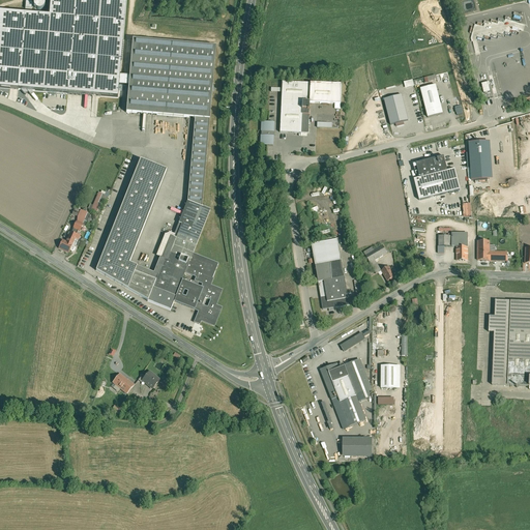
[(119,85),(128,86),(129,77),(120,76),(125,0),(50,0),(49,17),(0,11),(0,87),(21,90),(25,94),(28,92),(26,90),(27,90),(31,95),(33,92),(32,90),(118,97),(119,85)]
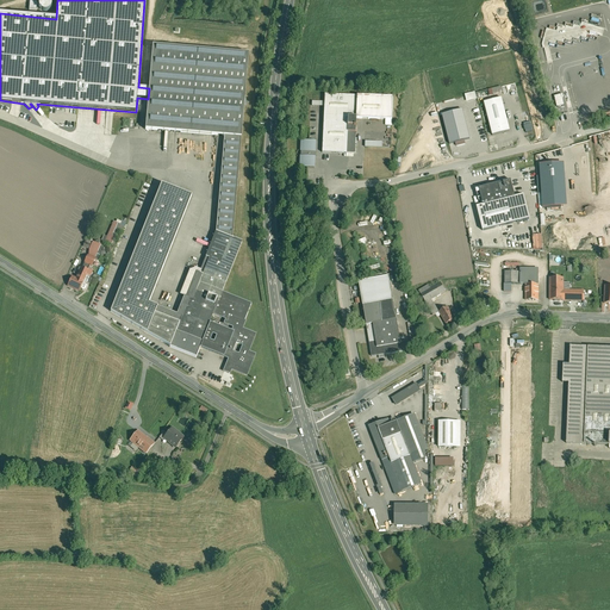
[(48,11),(50,10),(51,8),(51,6),(51,4),(51,2),(50,0),(49,0),(41,0),(42,0),(39,1),(39,4),(38,6),(39,8),(41,10),(42,11),(44,12),(47,12),(48,11)]
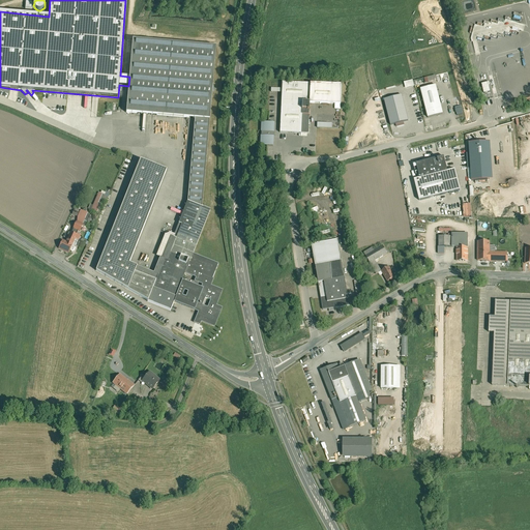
[(126,113),(195,119),(209,120),(215,48),(133,40),(129,77),(128,86),(126,113)]
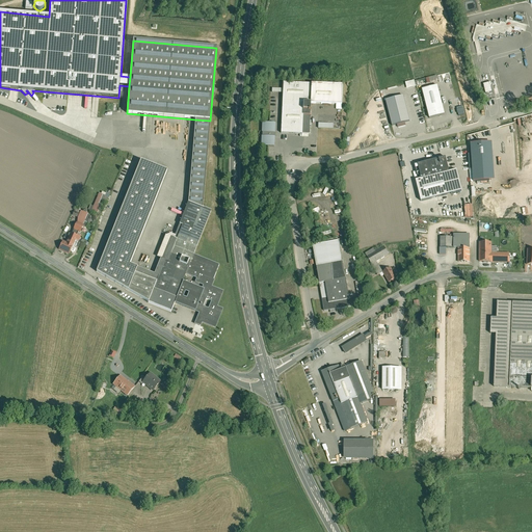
[(416,80),(406,82),(407,88),(417,86),(416,80)]
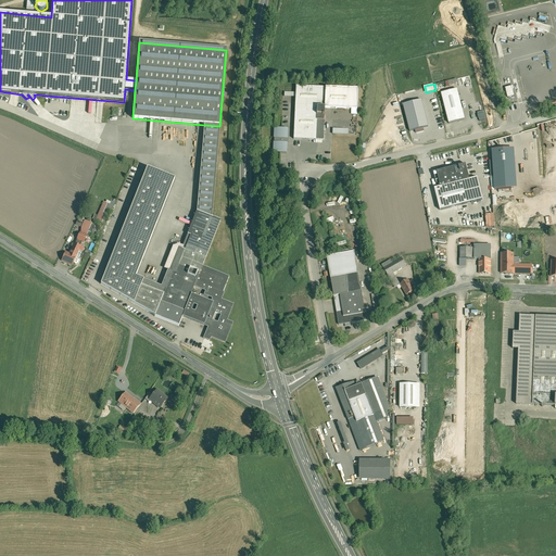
[(361,91),(298,88),(294,141),(325,142),(327,110),(353,111),(353,116),(359,116),(359,111),(361,91)]
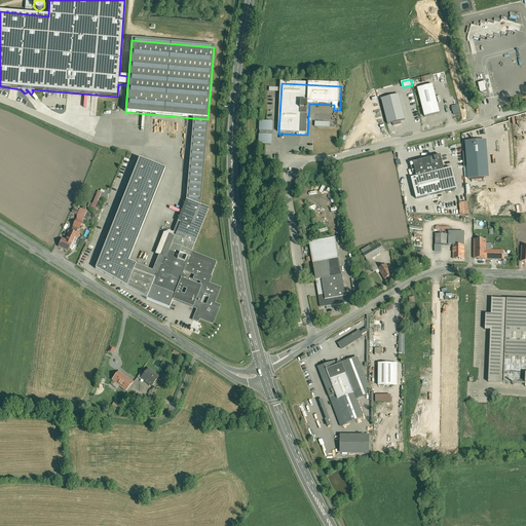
[(417,87),(424,116),(439,112),(433,83),(417,87)]
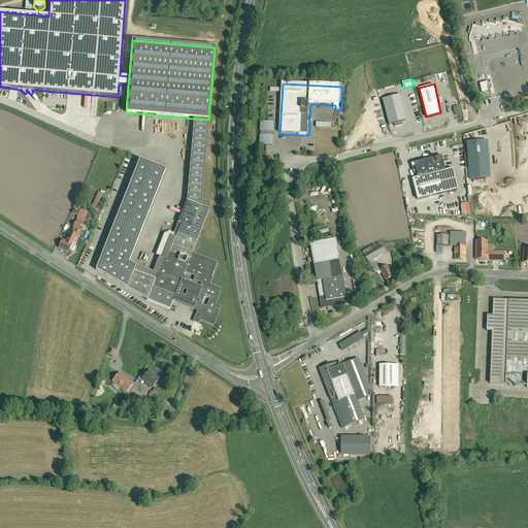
[(383,98),(390,124),(393,123),(394,126),(402,124),(401,121),(406,120),(399,94),(383,98)]
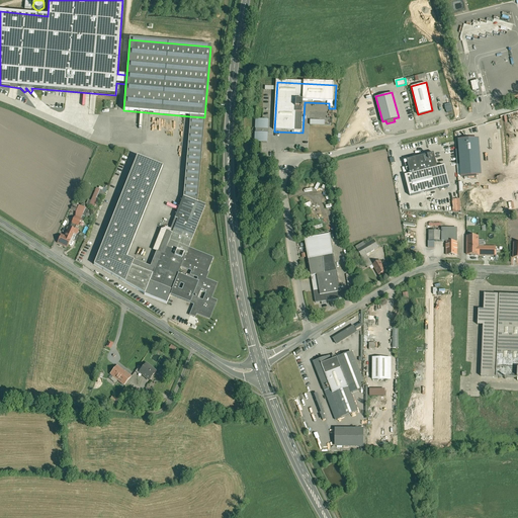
[(183,196),(197,202),(204,117),(190,116),(183,196)]
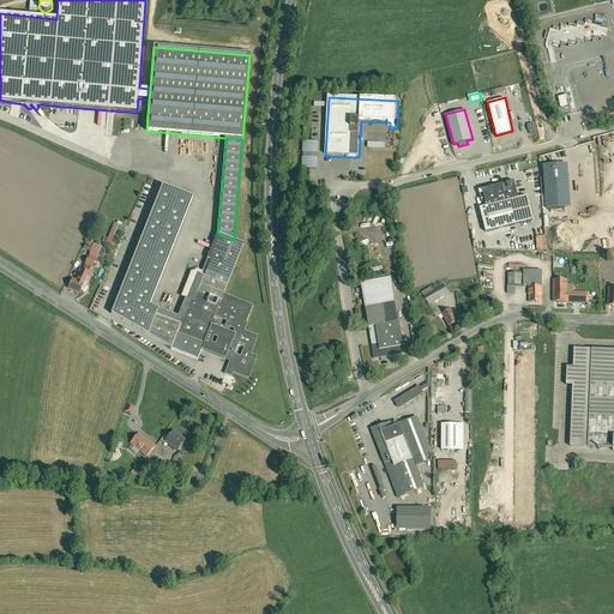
[(302,139),(301,167),(315,167),(317,140),(302,139)]
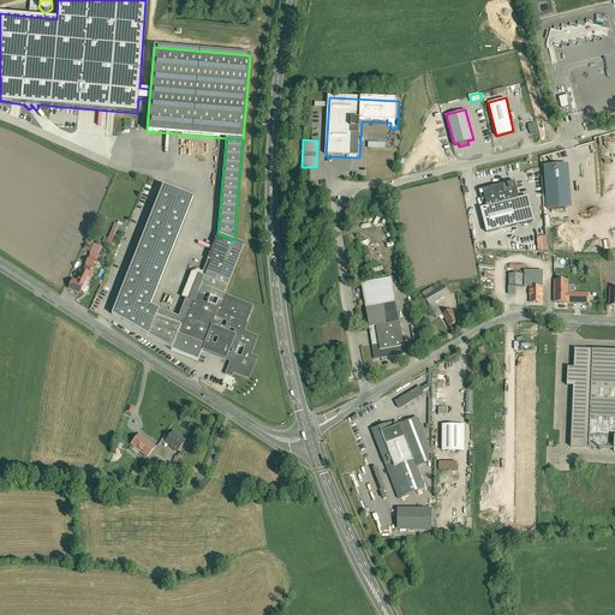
[(571,163),(545,166),(549,209),(573,207),(571,163)]
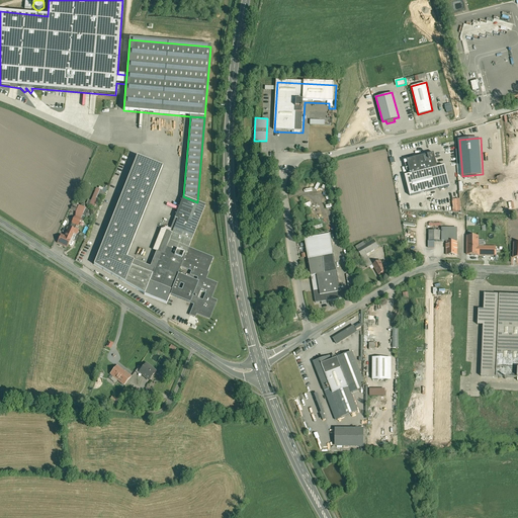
[(435,153),(408,160),(411,174),(407,176),(411,195),(450,185),(446,166),(439,167),(435,153)]
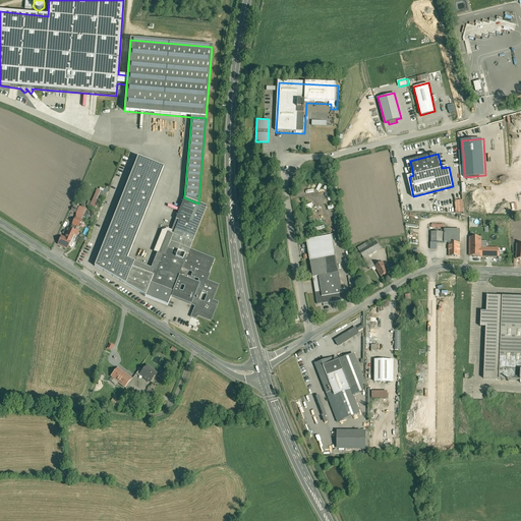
[(132,268),(134,262),(127,258),(164,167),(137,157),(95,266),(125,284),(132,268)]
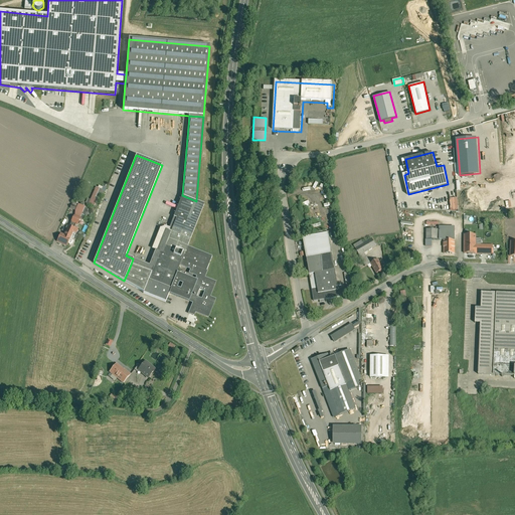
[(99,189),(96,188),(89,205),(94,207),(97,201),(94,200),(99,189)]
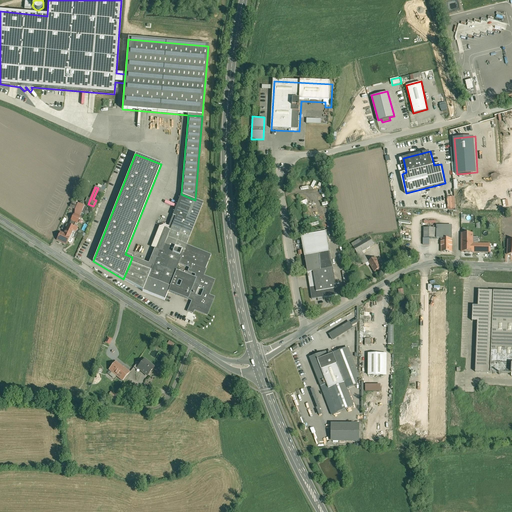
[(190,291),(184,289),(183,292),(188,295),(187,298),(193,301),(191,307),(194,308),(193,309),(207,315),(211,303),(214,297),(208,295),(214,280),(203,276),(211,255),(186,245),(203,203),(195,200),(181,194),(168,227),(167,229),(165,228),(156,249),(155,251),(154,251),(148,264),(132,257),(130,263),(123,279),(143,290),(142,291),(165,300),(168,291),(169,291),(170,287),(176,272),(179,263),(190,267),(189,271),(197,274),(194,279),(190,291)]
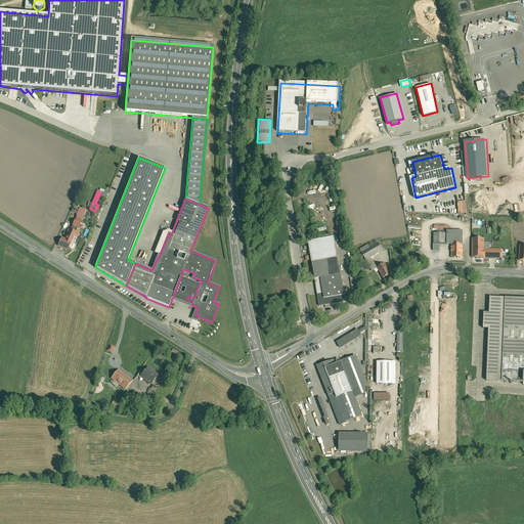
[(75,220),(71,227),(69,231),(75,233),(76,229),(78,230),(81,223),(75,220)]
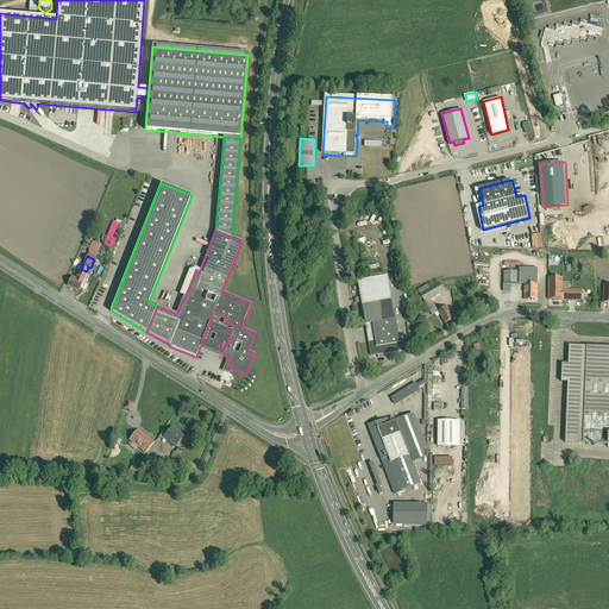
[(519,270),(518,282),(523,282),(538,282),(537,267),(519,267),(519,270)]
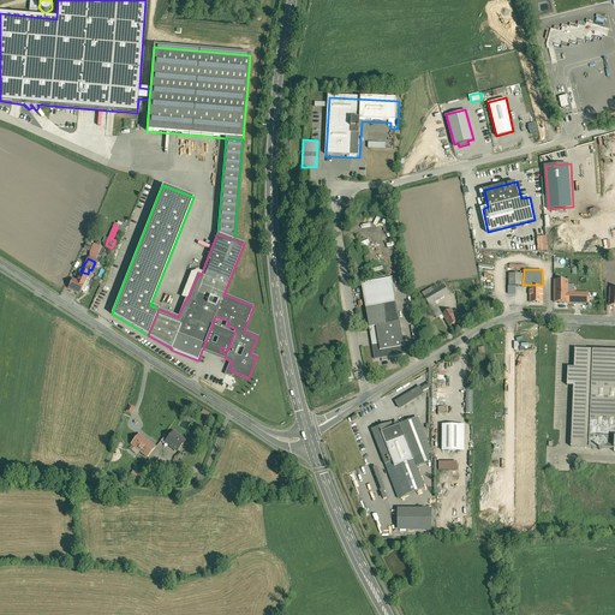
[(187,299),(198,274),(201,275),(202,273),(197,270),(192,273),(183,298),(187,299)]
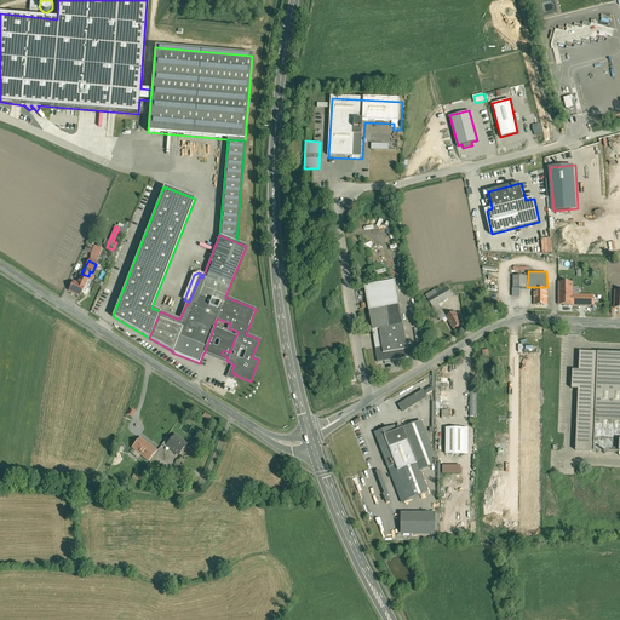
[(67,292),(79,298),(90,277),(89,276),(81,274),(76,285),(72,282),(67,292)]
